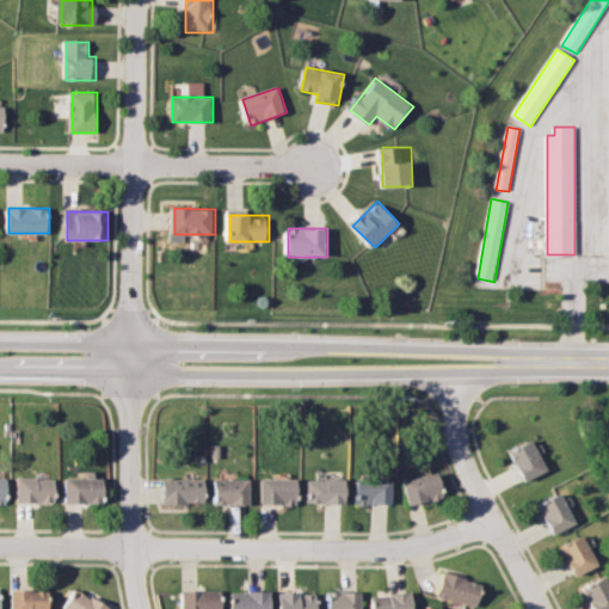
[(543,473),(530,442),(508,451),(520,483),(543,473)]
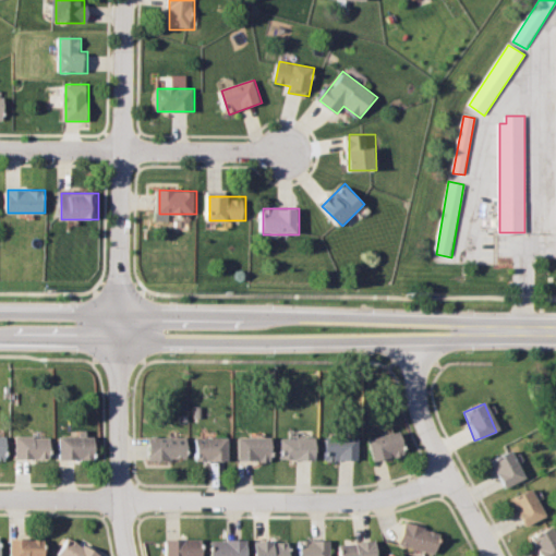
[(372,462),(403,457),(400,434),(369,438),(372,462)]
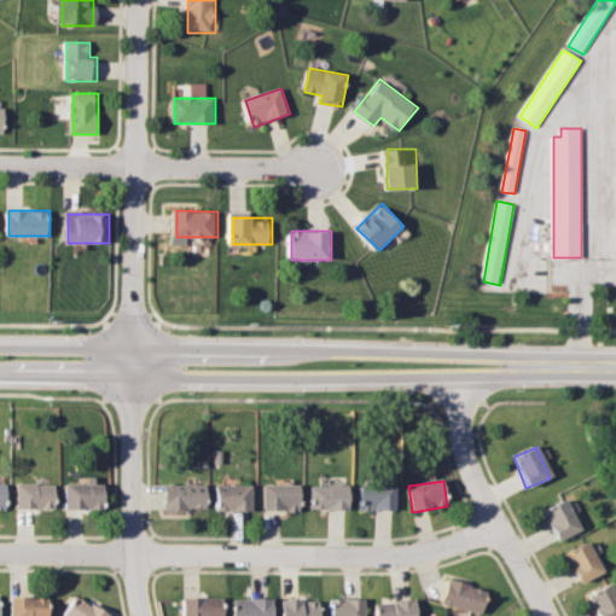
[(64,486),(65,511),(105,510),(104,482),(87,482),(87,486),(64,486)]
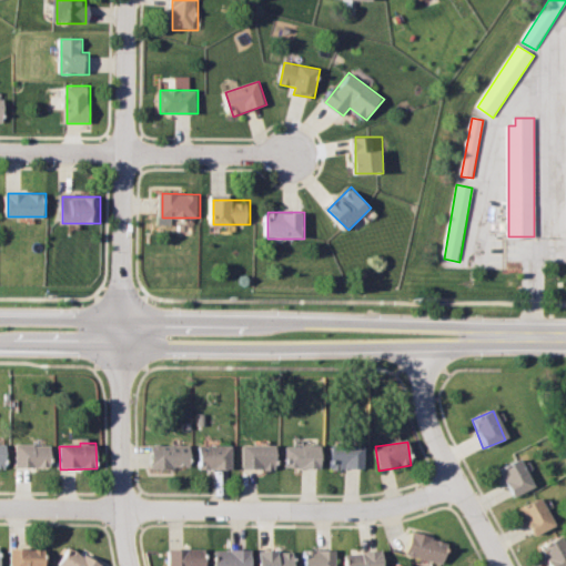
[(14,470),(50,468),(49,446),(14,446),(14,470)]
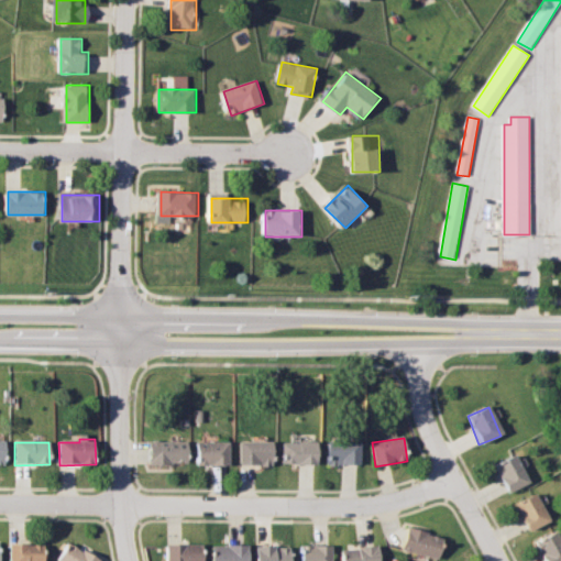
[(150,464),(188,465),(189,443),(151,442),(150,464)]
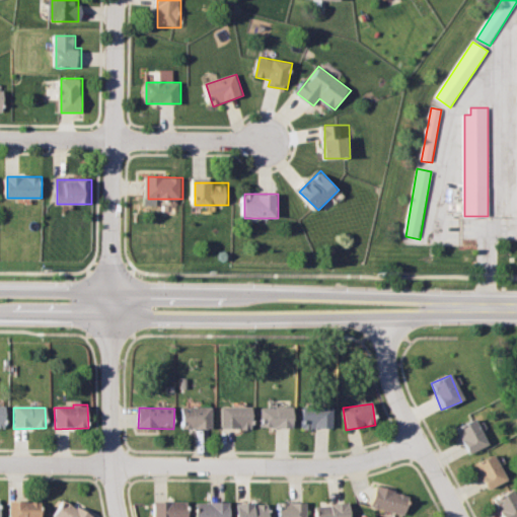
[(181,430),(212,430),(212,409),(182,408),(181,430)]
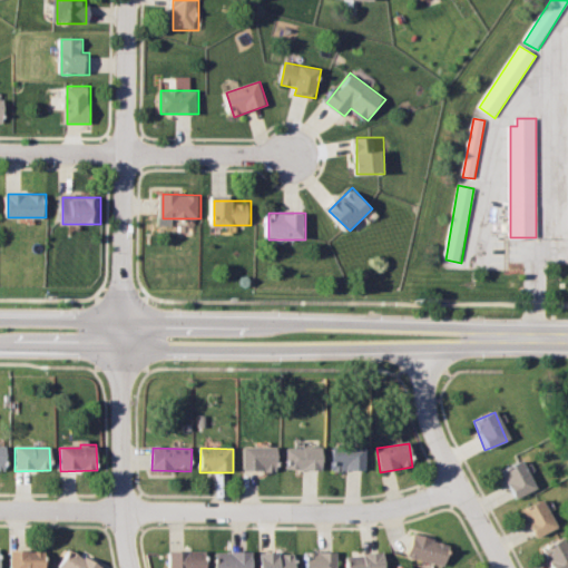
[(277,449),(244,448),(244,471),(276,472),(277,449)]
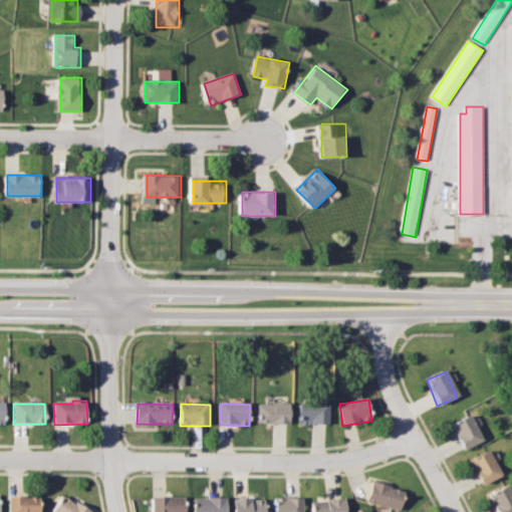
[(329,426),(329,404),(299,404),(300,426),(329,426)]
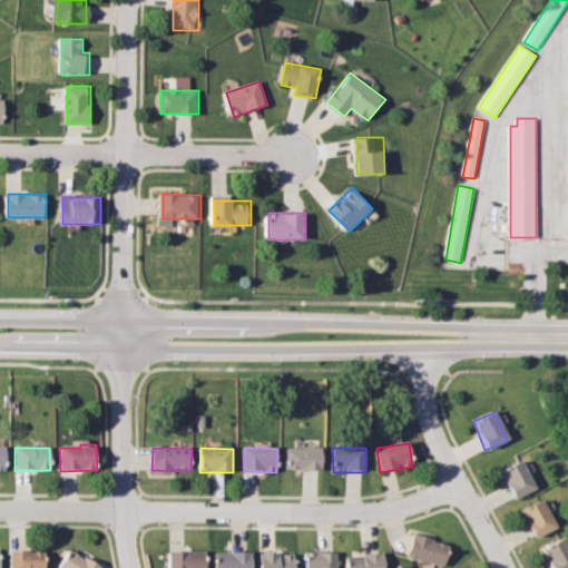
[(321,449),(286,449),(286,471),(322,471),(321,449)]
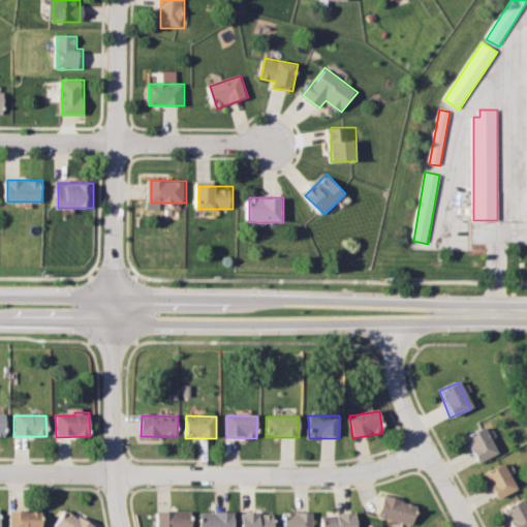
[(475,464),(495,455),(483,428),(463,437),(475,464)]
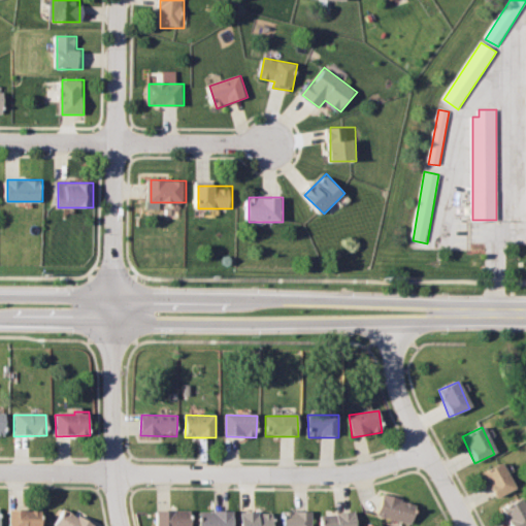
[(513,491),(501,464),(482,472),(492,498),(513,491)]
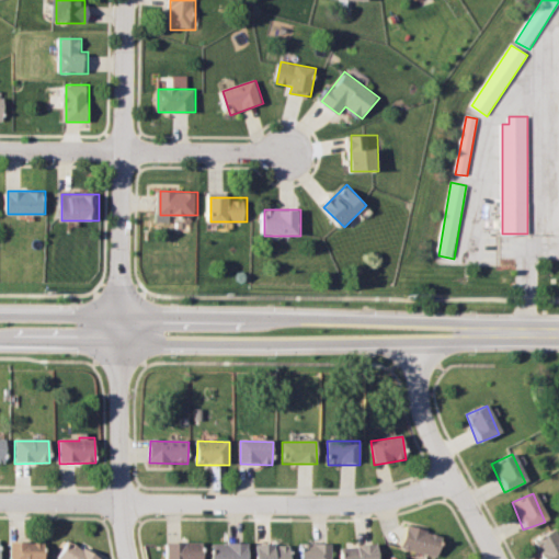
[(437,557),(441,535),(406,529),(401,551),(437,557)]
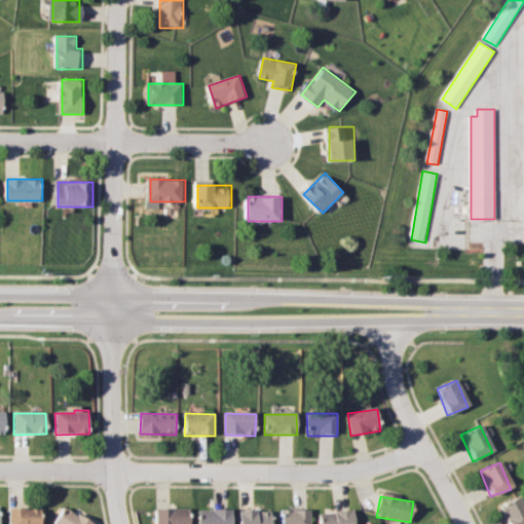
[(523,523),(523,512),(517,497),(498,507),(506,523),(523,523)]
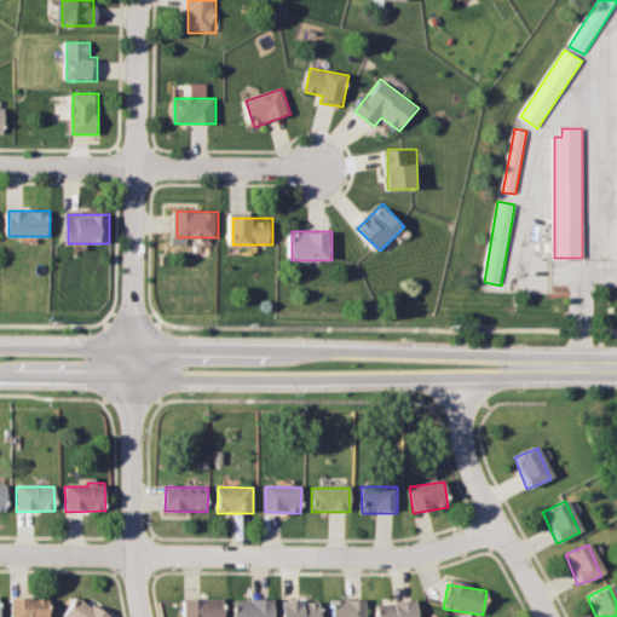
[(107,616),(73,598),(63,616),(107,616)]
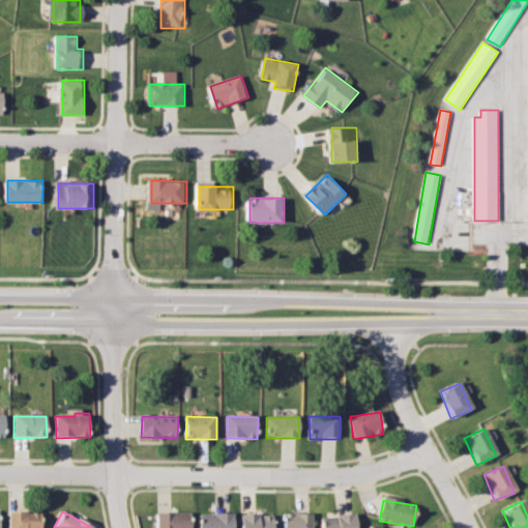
[(38,527),(39,514),(7,514),(7,527),(38,527)]
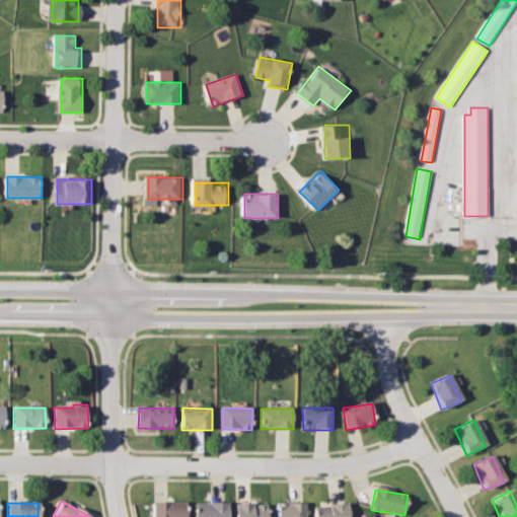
[(185,516),(186,503),(152,503),(152,516),(185,516)]
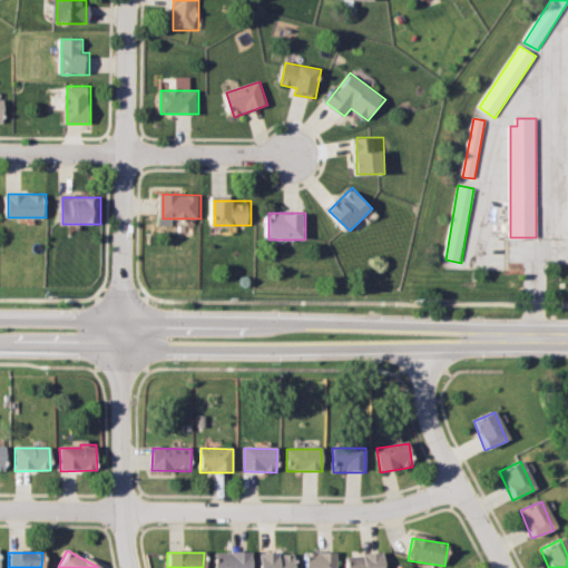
[(335,567),(335,554),(304,552),(303,567),(335,567)]
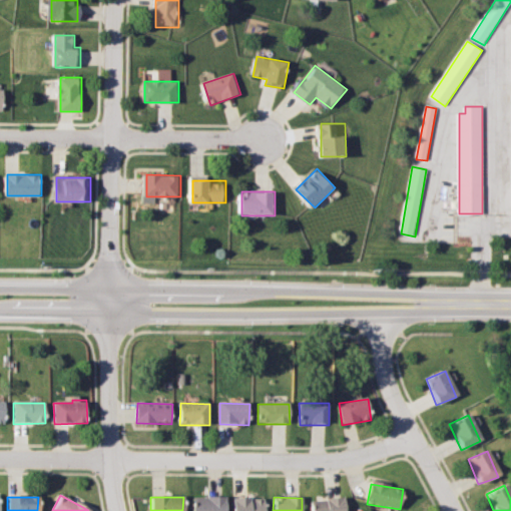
[(224,510),(225,498),(192,498),(191,510),(224,510)]
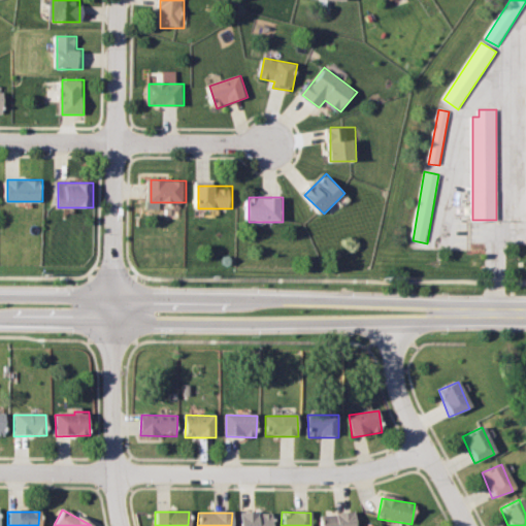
[(271,525),(271,514),(239,514),(239,525),(271,525)]
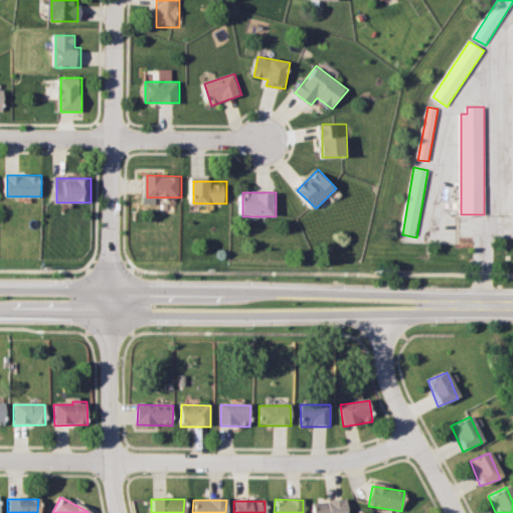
[(313,503),(313,512),(346,512),(346,501),(313,503)]
